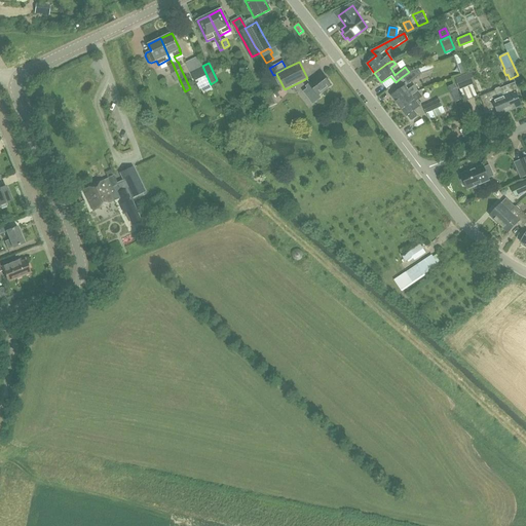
[(173,64),(168,67),(172,74),(172,73),(176,82),(180,80),(173,64)]
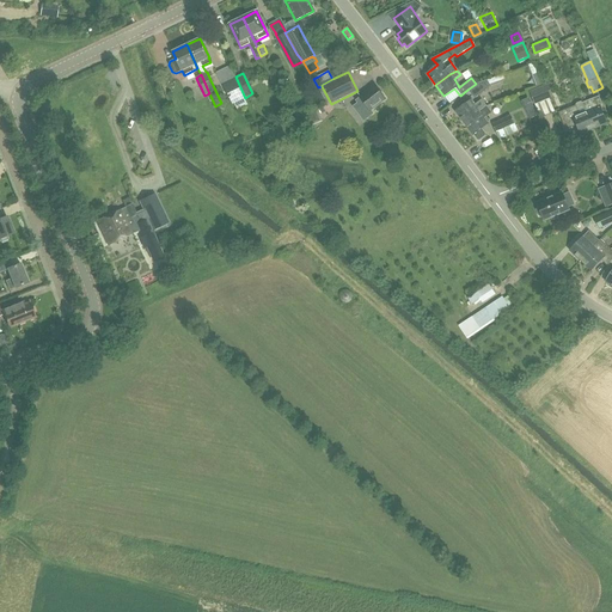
[(236,77),(221,84),(231,104),(233,104),(237,110),(248,105),(244,98),(245,98),(236,77)]
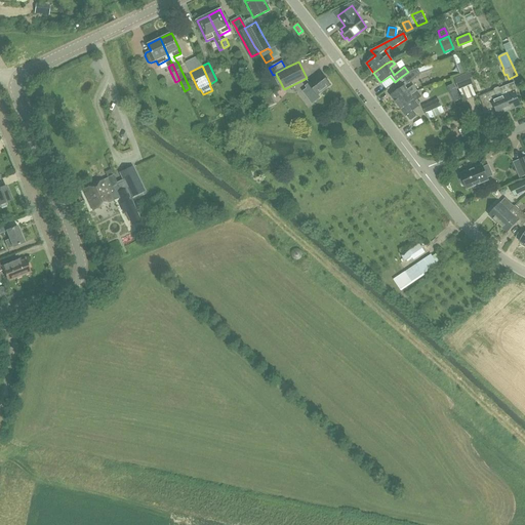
[(408,72),(401,78),(406,85),(421,74),(417,69),(408,72)]
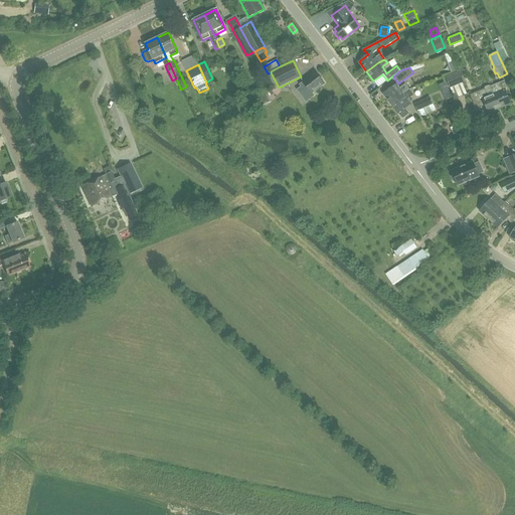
[(445,77),(455,99),(467,94),(462,82),(465,81),(461,70),(445,77)]
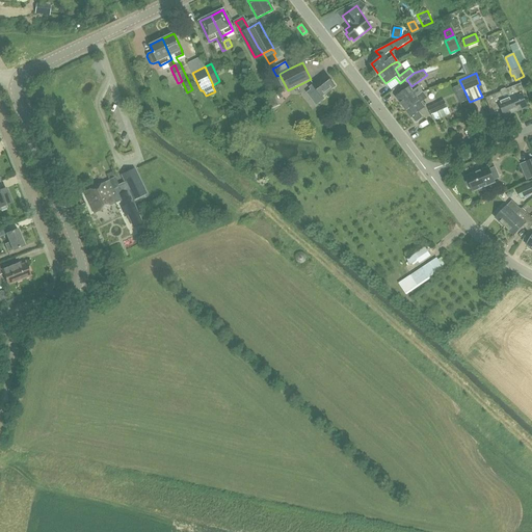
[(307,92),(316,105),(324,99),(321,95),(334,85),(333,84),(334,83),(330,80),(329,80),(326,75),(313,85),(310,87),(311,89),(307,92)]
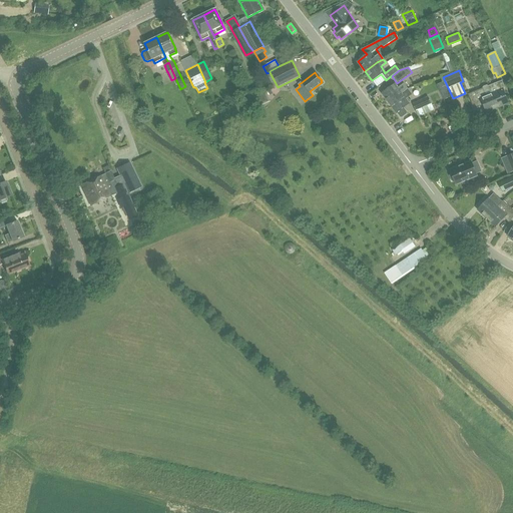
[(494,83),(488,85),(498,108),(509,104),(501,83),(503,82),(502,80),(494,83)]
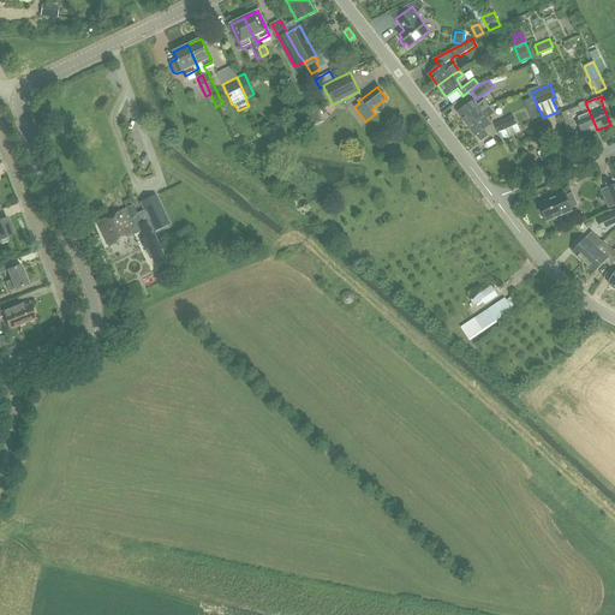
[(472,101),(458,112),(466,124),(487,108),(488,107),(483,100),(476,106),(475,103),(476,102),(473,100),(472,101)]
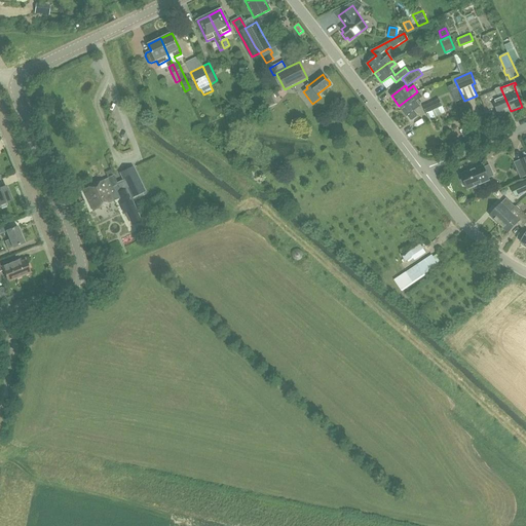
[(500,87),(487,92),(487,94),(480,97),(486,111),(495,107),(496,110),(499,116),(511,111),(500,87)]
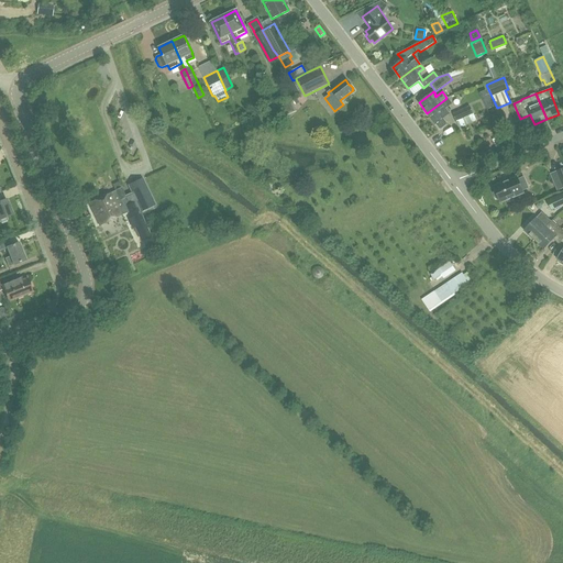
[(445,99),(427,113),(434,123),(435,123),(439,129),(441,129),(445,124),(445,123),(442,118),(449,113),(445,109),(452,103),(448,98),(446,98),(445,99)]
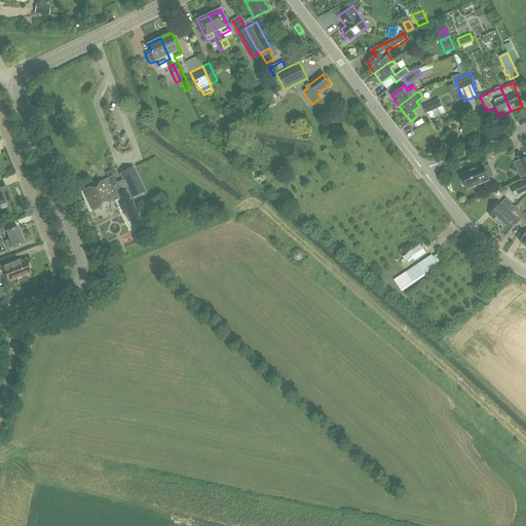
[(461,100),(460,97),(457,91),(451,95),(454,103),(461,100)]
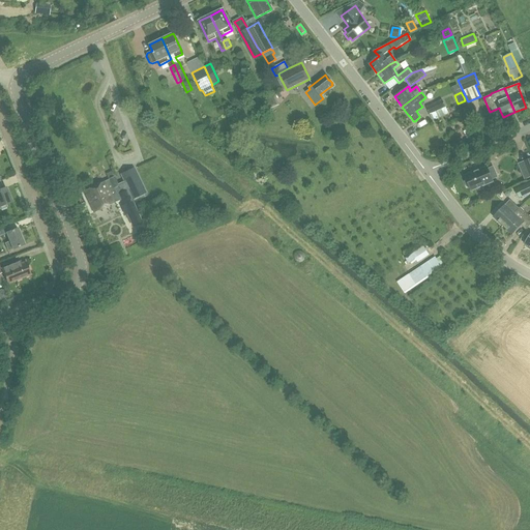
[(262,112),(280,105),(274,94),(258,102),(262,112)]
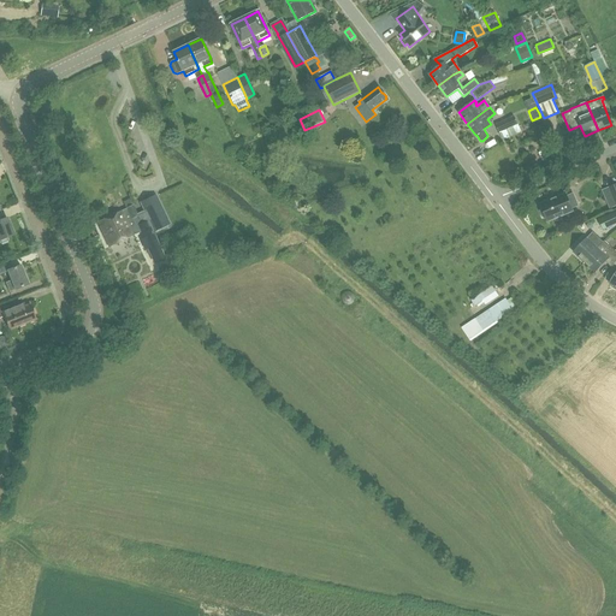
[(521,132),(514,116),(496,124),(503,141),(521,132)]
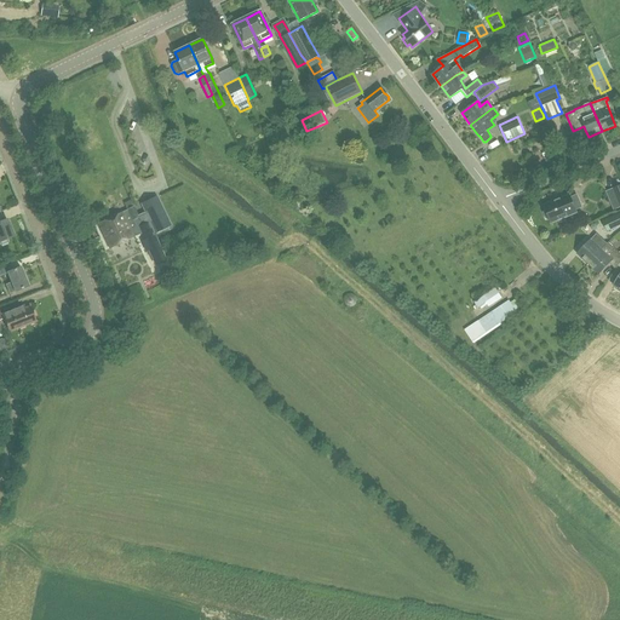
[(619,206),(619,184),(606,191),(613,210),(619,206)]
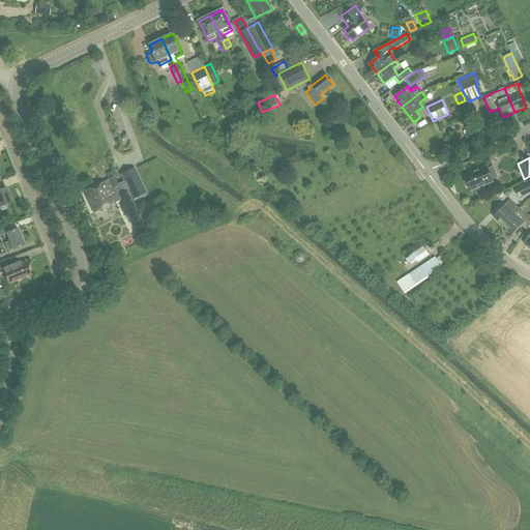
[(465,181),(467,186),(469,186),(471,190),(492,181),(486,167),(465,176),(467,179),(465,181)]
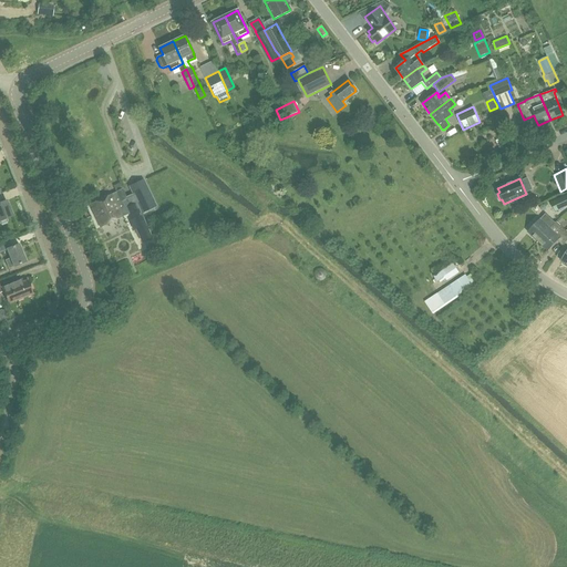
[(109,195),(90,205),(101,226),(122,216),(121,216),(127,213),(132,219),(141,215),(135,204),(152,196),(144,179),(130,186),(134,194),(126,198),(122,188),(120,185),(113,187),(115,192),(109,195)]
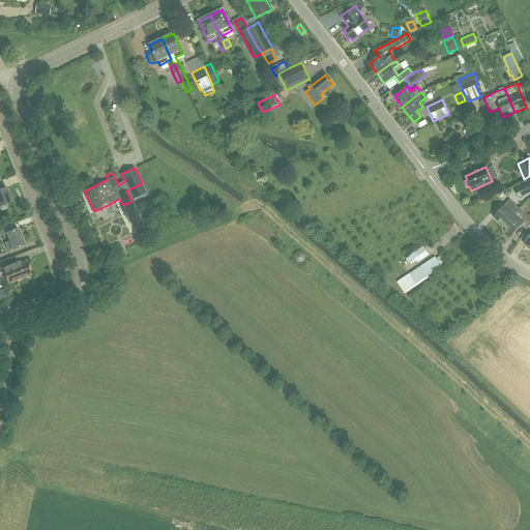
[(74,179),(67,182),(71,189),(77,186),(74,179)]
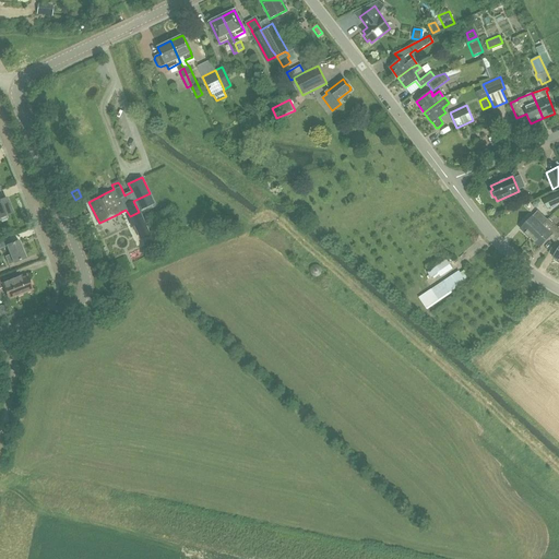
[(558,191),(542,200),(546,209),(558,202),(558,191)]
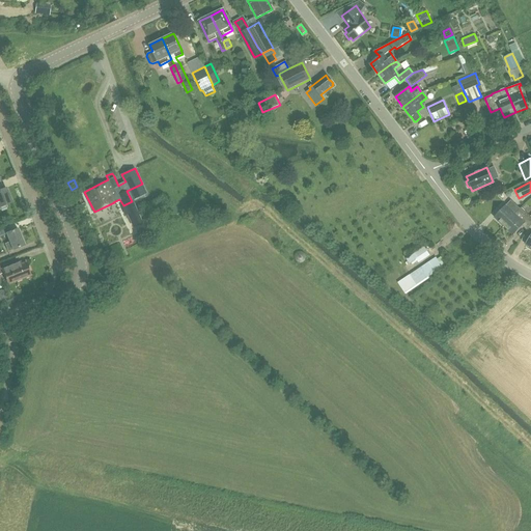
[(0,190),(0,207),(1,211),(7,207),(6,204),(11,202),(6,188),(0,190)]
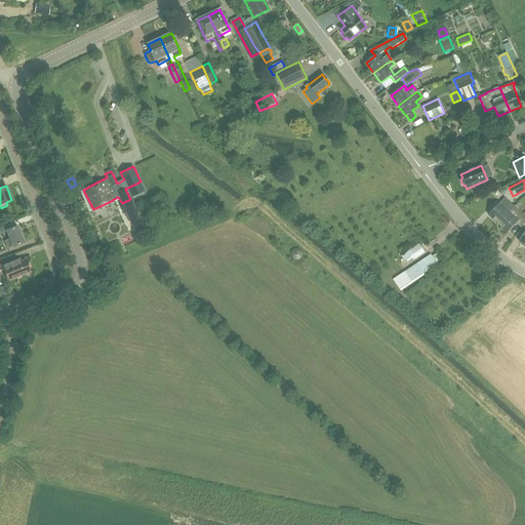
[(489,214),(498,223),(515,205),(513,206),(505,198),(489,214)]
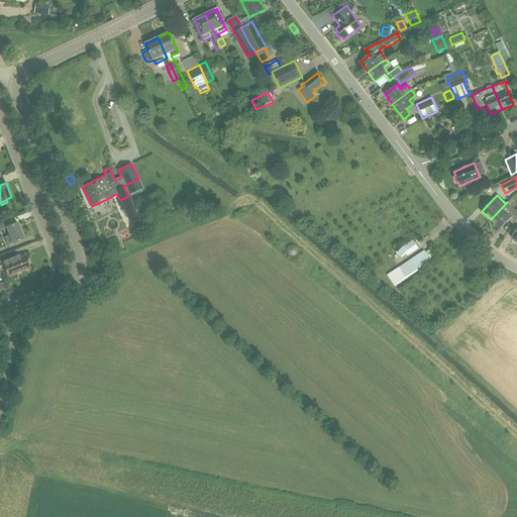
[(507,202),(491,219),(499,227),(507,219),(512,224),(516,218),(516,209),(516,210),(507,202)]
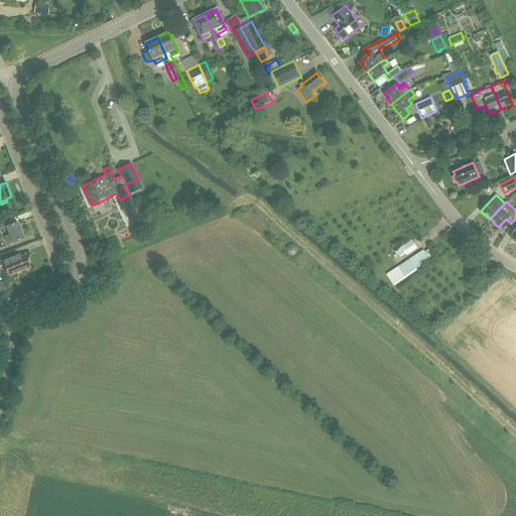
[(7,244),(12,243),(23,238),(17,222),(8,226),(7,222),(0,224),(0,229),(6,227),(9,235),(4,237),(7,244)]
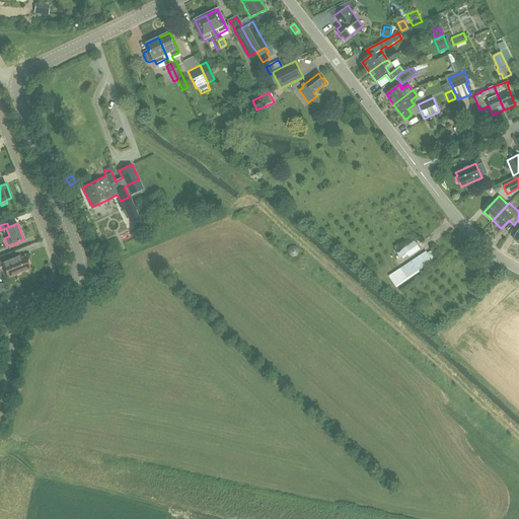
[(395,286),(396,286),(397,287),(421,272),(420,270),(433,262),(426,251),(391,274),(391,275),(390,276),(389,277),(395,286)]
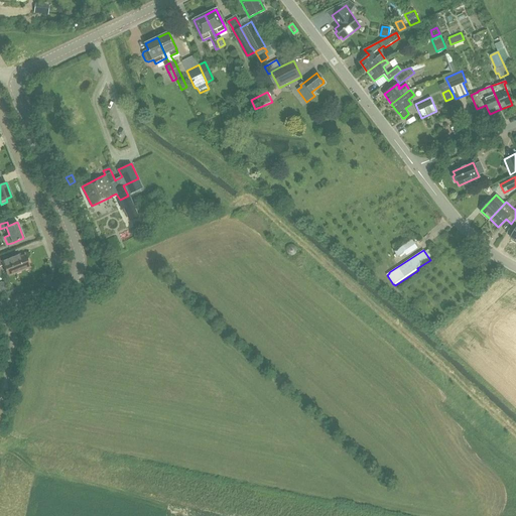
[(2,263),(7,276),(29,268),(24,255),(2,263)]
